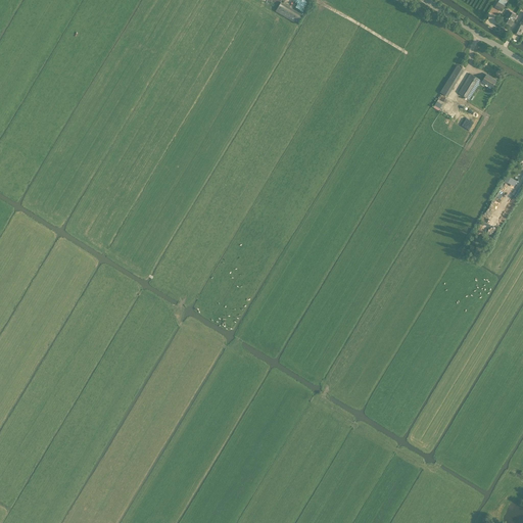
[(504,0),(498,0),(498,2),(495,7),(502,11),(508,2),(504,0)]
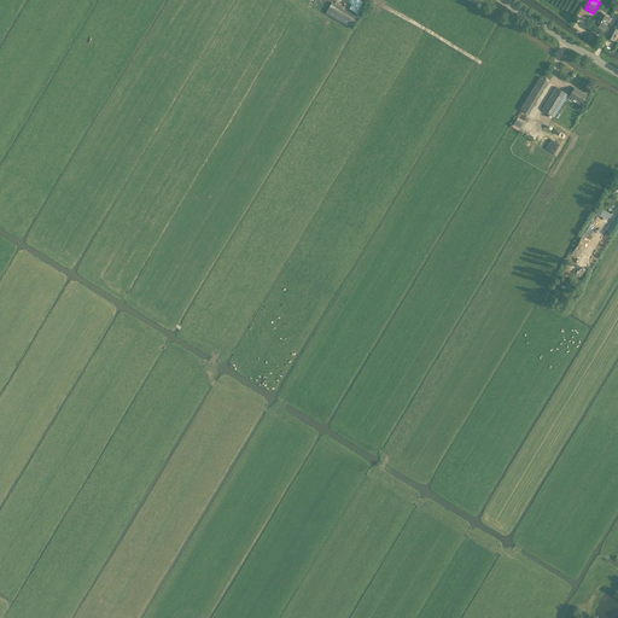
[(351,28),(357,16),(331,3),(325,13),(351,28)]
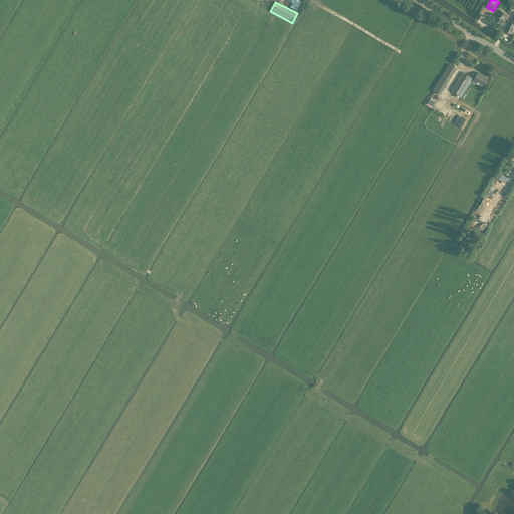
[(502,25),(508,15),(499,10),(494,20),(502,25)]
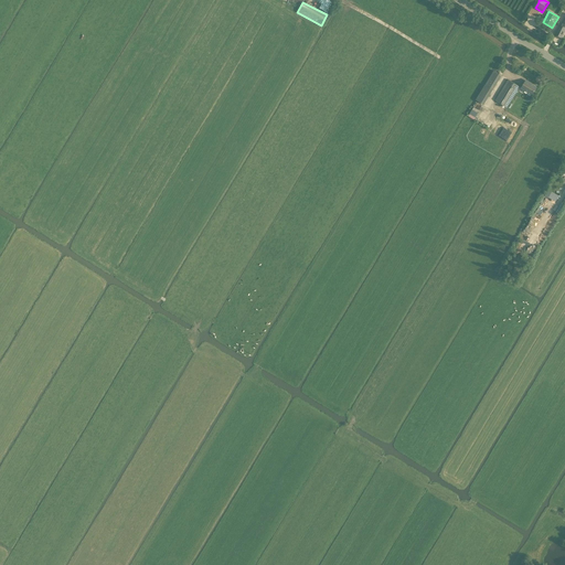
[(564,18),(563,22),(563,23),(562,27),(560,25),(555,34),(562,38),(564,30),(564,18)]
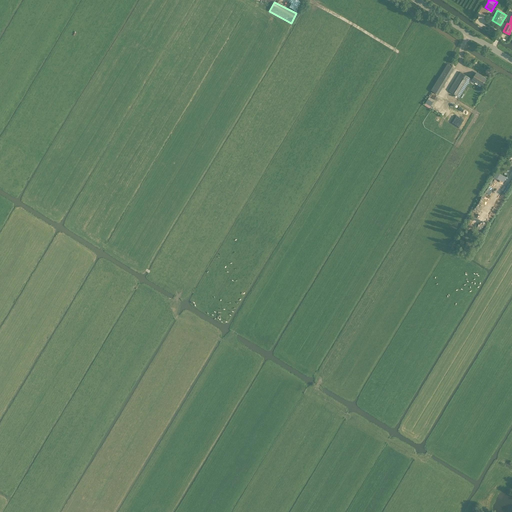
[(448,64),(431,91),(438,95),(454,68),(448,64)]
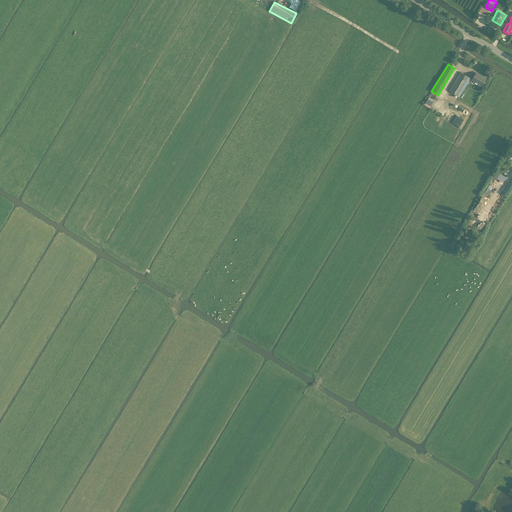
[(459,97),(470,81),(473,83),(475,81),(482,86),(486,79),(477,73),(473,80),(471,79),(460,72),(449,91),(459,97)]
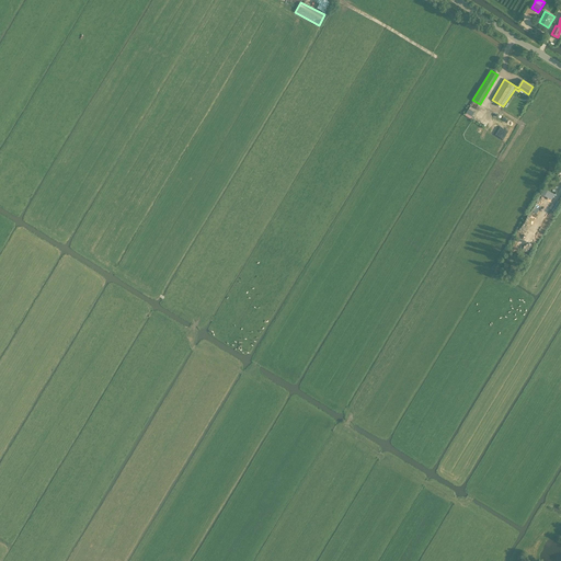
[(494,123),(489,133),(504,140),(513,124),(506,122),(503,127),(494,123)]
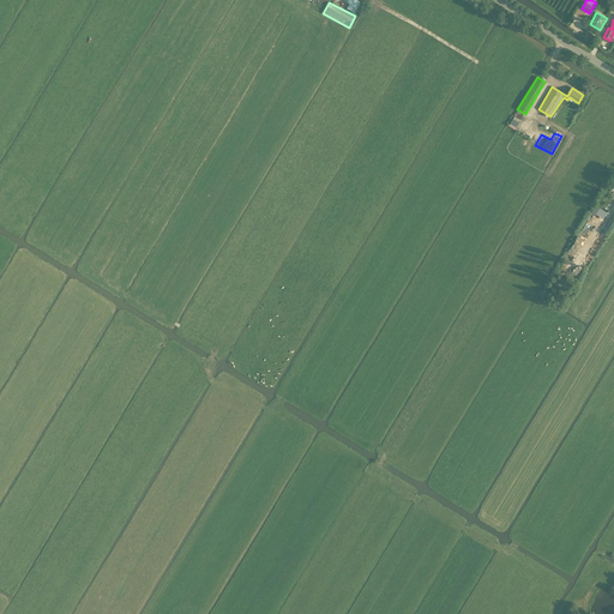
[(605,218),(608,212),(596,206),(593,212),(605,218)]
